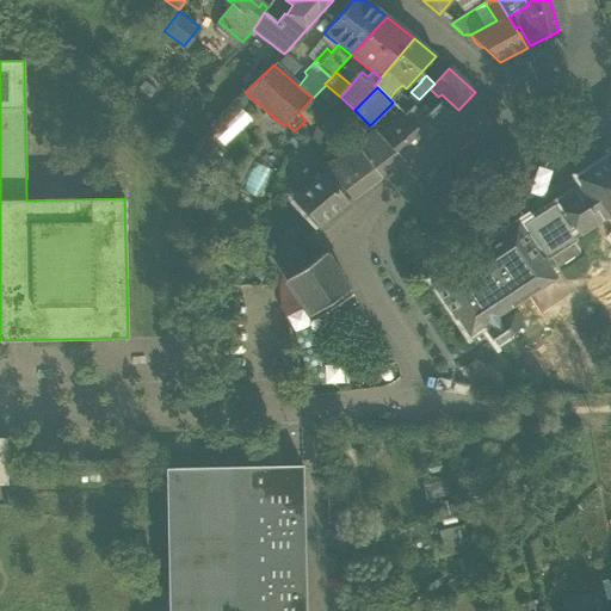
[(414,104),(396,90),(389,99),(393,103),(403,113),(403,115),(412,106),(414,104)]
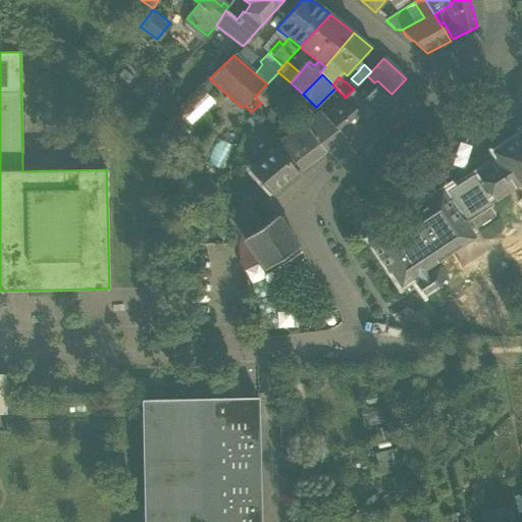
[(374,89),(364,79),(358,85),(354,89),(352,91),(362,101),(374,89)]
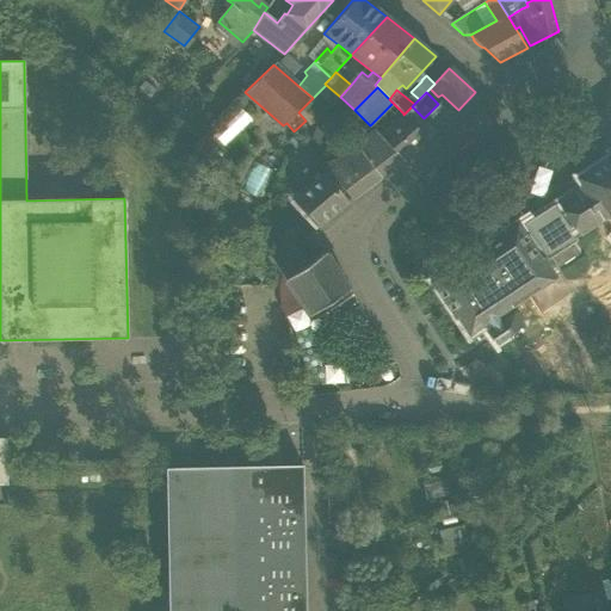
[(438,104),(424,118),(436,131),(456,112),(442,100),(438,104)]
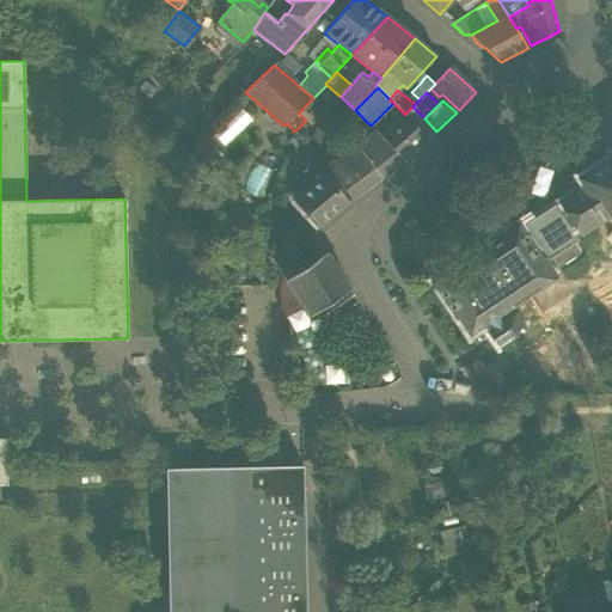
[(412,106),(404,115),(428,139),(436,132),(424,118),(412,106)]
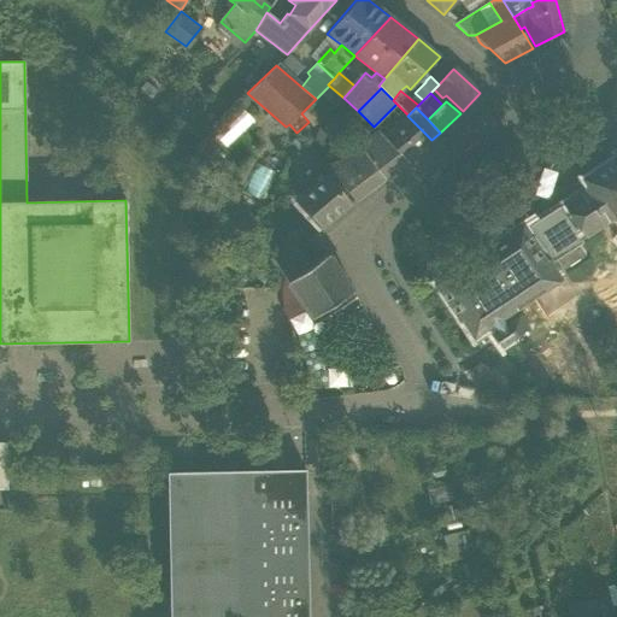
[(407,116),(407,115),(383,137),(407,162),(432,140),(407,116)]
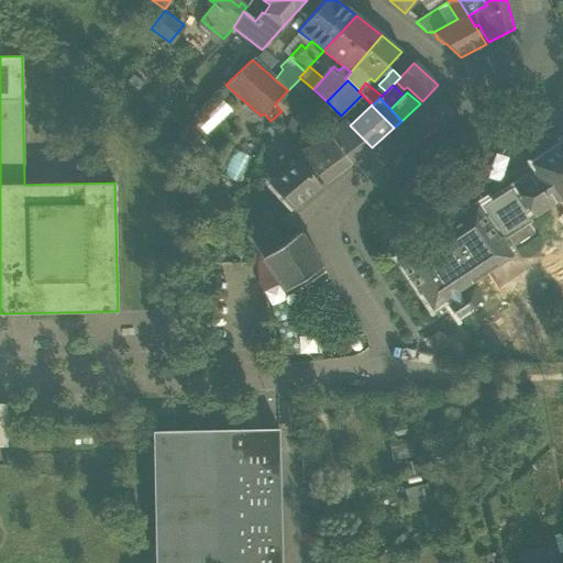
[(350,125),(345,120),(328,133),(351,164),(372,147),(350,125)]
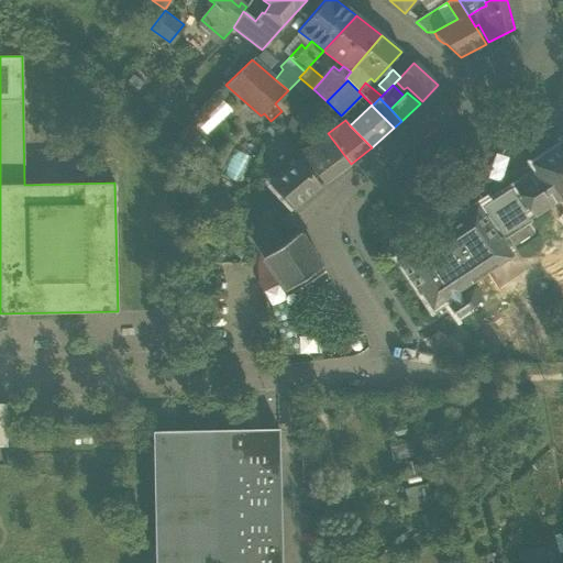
[(328,133),(300,154),(323,184),(351,164),(328,133)]
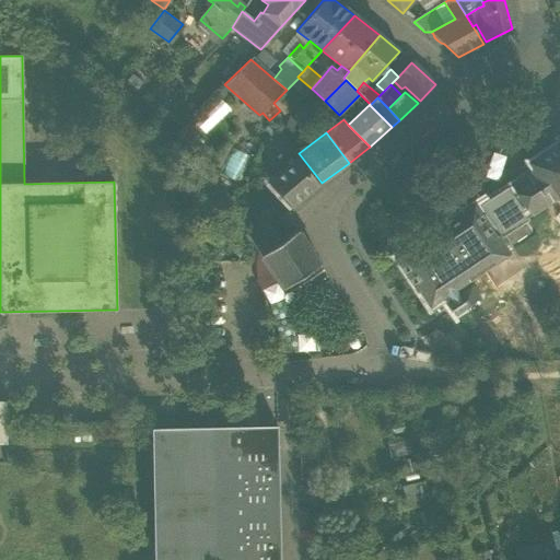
[(559,141),(528,163),(534,171),(553,200),(559,196),(559,141)]
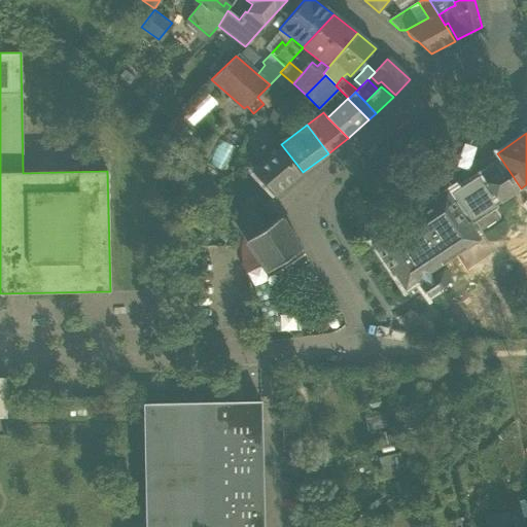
[(301,175),(279,149),(265,162),(260,162),(255,167),(255,170),(253,172),(275,197),(301,175)]
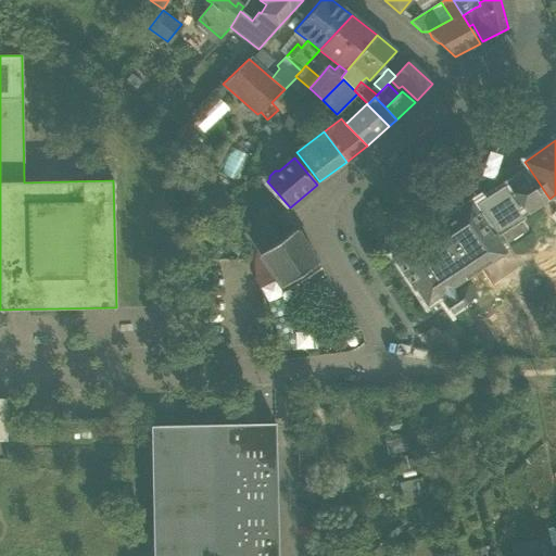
[(550,199),(530,169),(507,184),(520,204),(527,214),(550,199)]
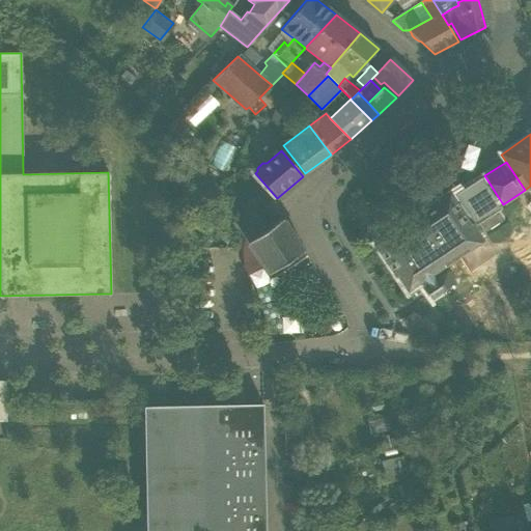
[(477,195),(474,191),(463,190),(469,200),(464,204),(470,214),(465,217),(471,226),(472,225),(478,221),(484,230),(502,219),(496,210),(503,204),(497,195),(491,200),(484,190),(477,195)]
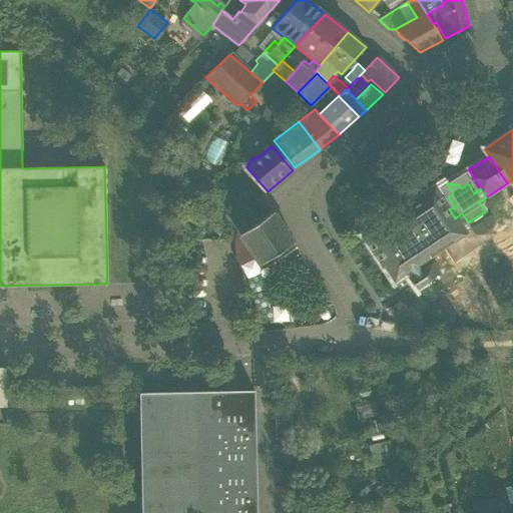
[(420,263),(454,240),(465,233),(455,218),(449,209),(434,187),(362,235),(382,267),(384,266),(393,281),(412,269),(420,263)]
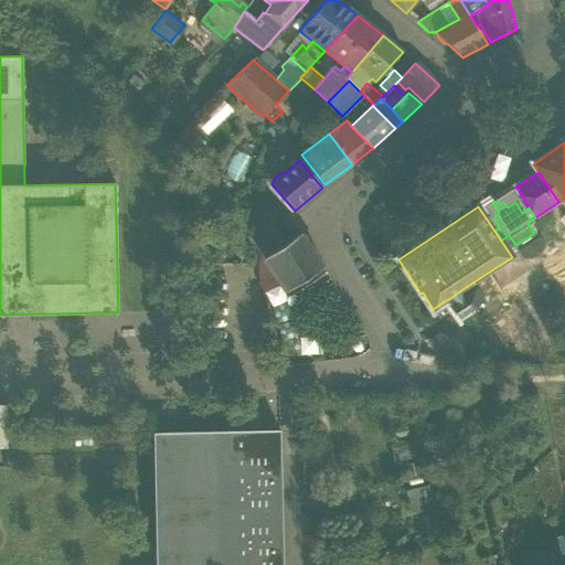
[(268,225),(252,237),(257,246),(274,234),(268,225)]
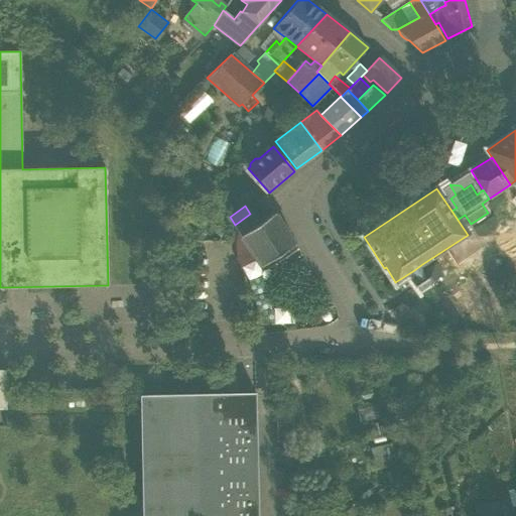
[(258,224),(241,236),(261,267),(295,244),(274,213),(258,224)]
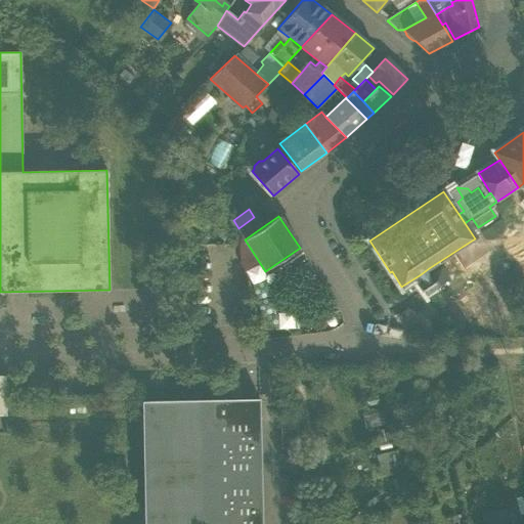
[(238,228),(236,229),(245,239),(262,227),(255,217),(254,217),(238,228)]
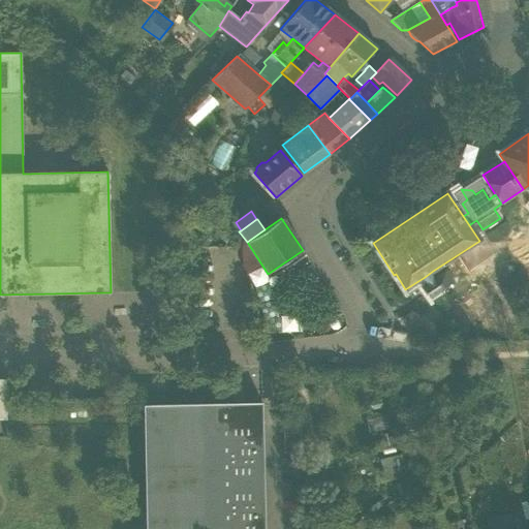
[(479,241),(468,248),(472,254),(485,247),(470,224),(469,225),(479,241)]
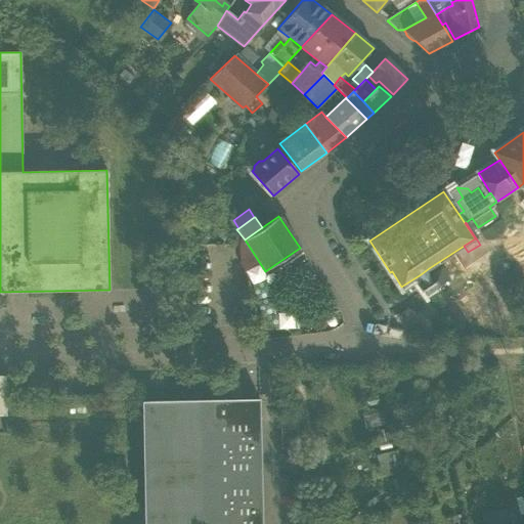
[(421,274),(423,278),(416,284),(425,298),(450,280),(440,266),(431,272),(429,268),(421,274)]
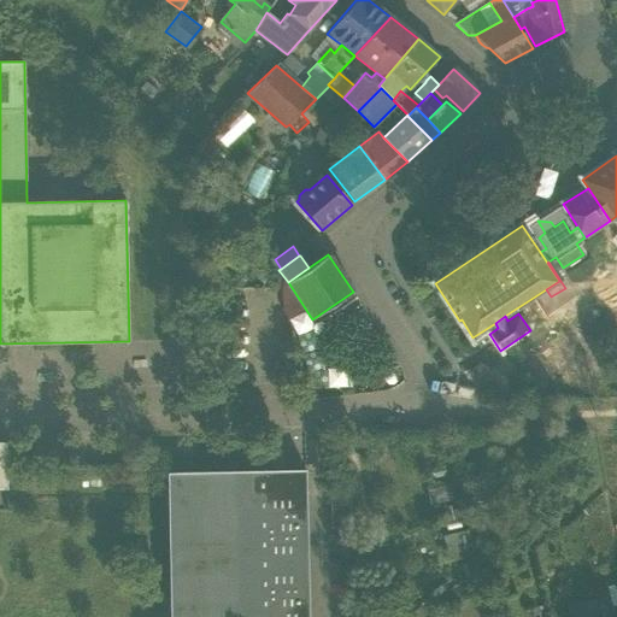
[(307,616),(305,470),(166,474),(169,616),(307,616)]
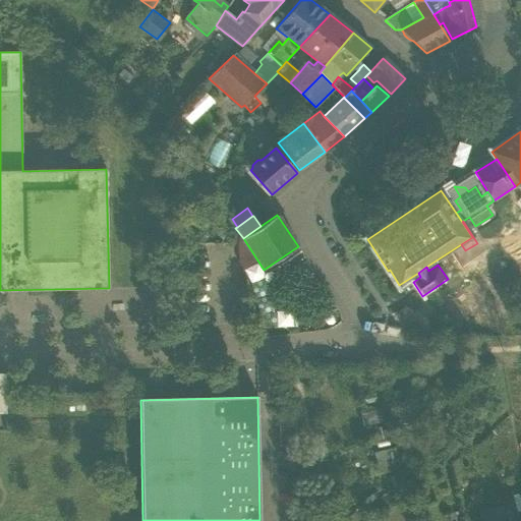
[(294,420),(278,420),(278,446),(294,446),(294,420)]
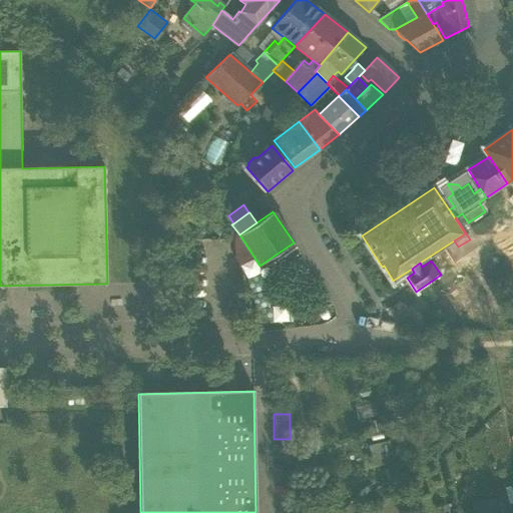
[(371,446),(374,464),(389,462),(387,443),(371,446)]
